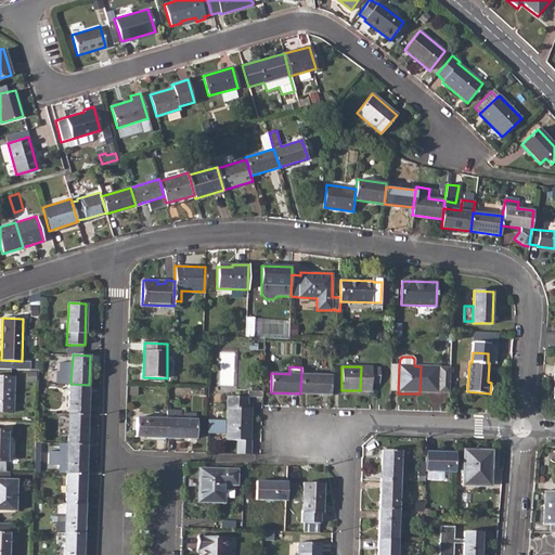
[(361,366),(360,390),(372,391),(372,384),(381,384),(381,368),(361,366)]
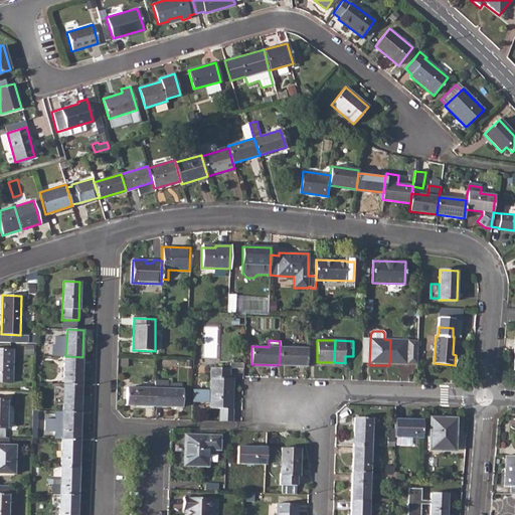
[(390,340),(389,365),(406,365),(407,365),(416,365),(417,341),(407,341),(407,340),(390,340)]
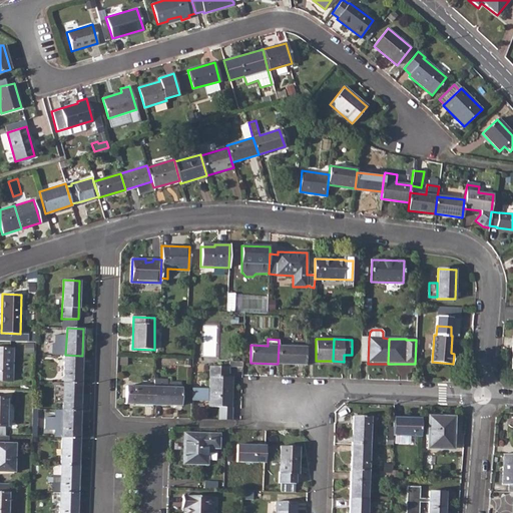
[(279,346),(278,364),(306,365),(306,347),(279,346)]
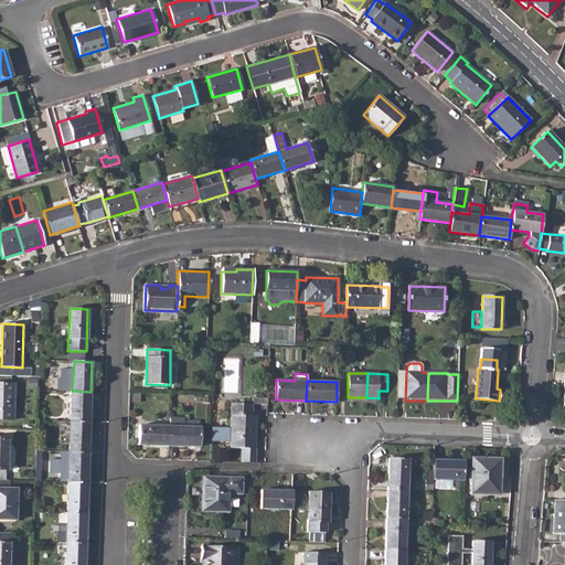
[(0,383),(0,418),(13,419),(14,384),(0,383)]
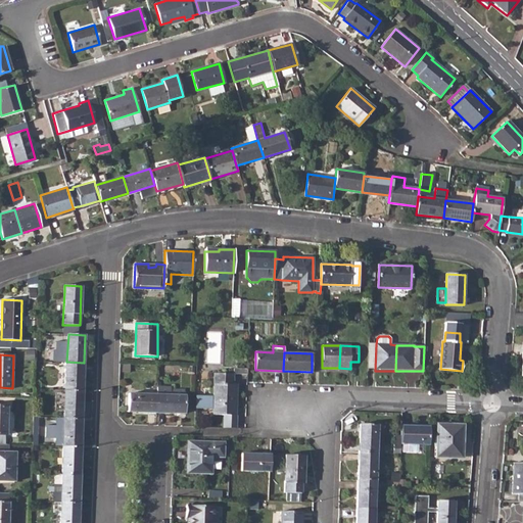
[(64,383),(64,389),(83,390),(84,363),(66,362),(65,362),(65,373),(58,373),(58,384),(64,383)]
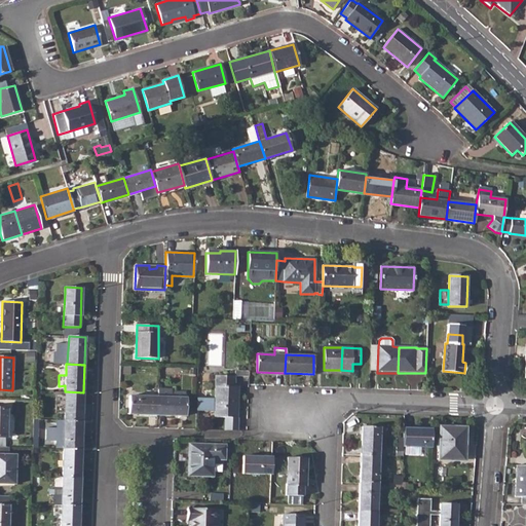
[(215,416),(223,416),(235,417),(235,403),(237,403),(238,386),(235,386),(235,376),(216,375),(215,399),(196,398),(196,410),(215,411),(215,416)]
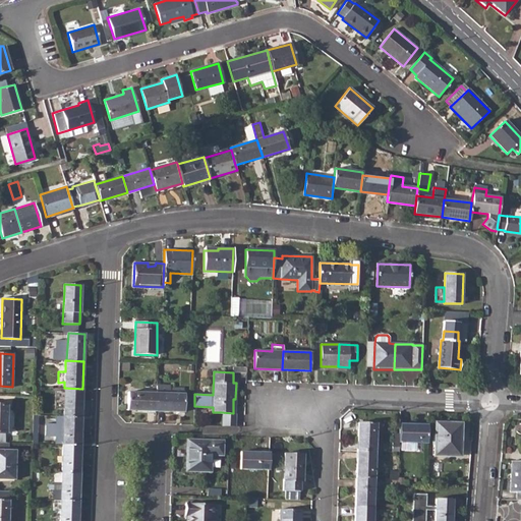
[(157,389),(156,411),(184,412),(184,389),(172,388),(173,385),(157,385),(157,389)]
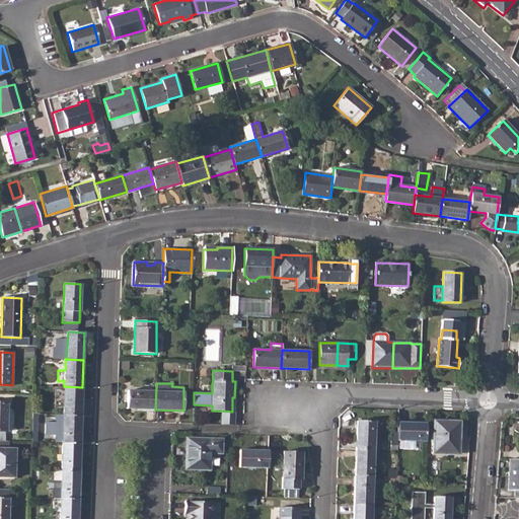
[(64,386),(63,415),(81,416),(82,387),(64,386)]
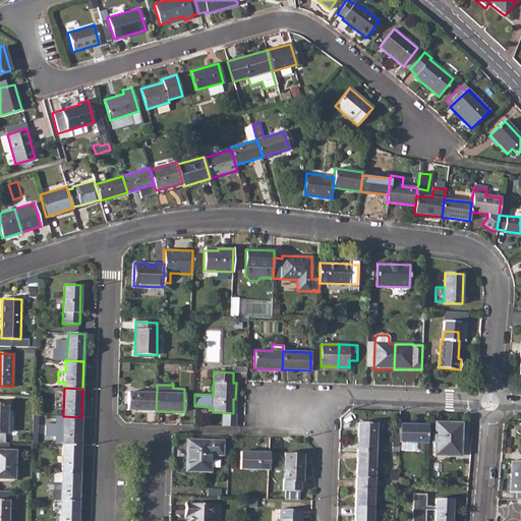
[(128,410),(156,411),(157,389),(145,389),(145,393),(128,392),(128,410)]
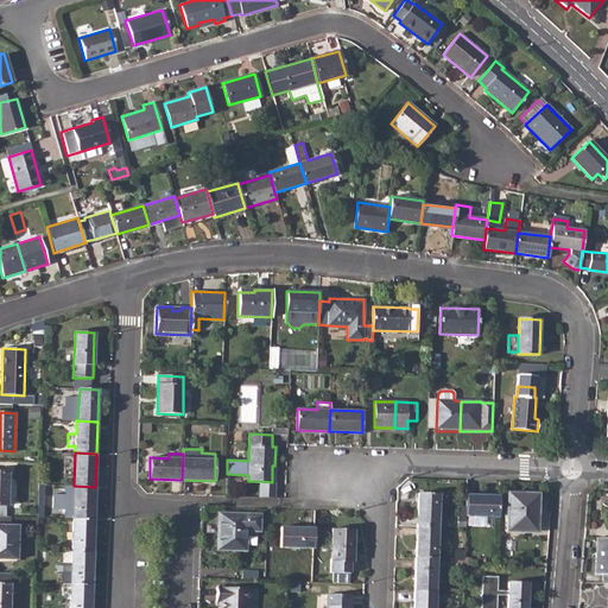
[(74,486),(73,519),(94,519),(95,487),(74,486)]
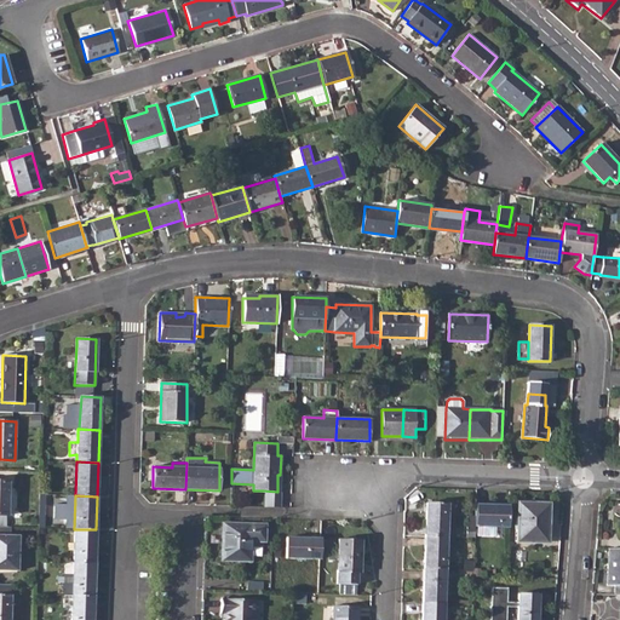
[(426,503),(425,535),(447,537),(448,504),(426,503)]
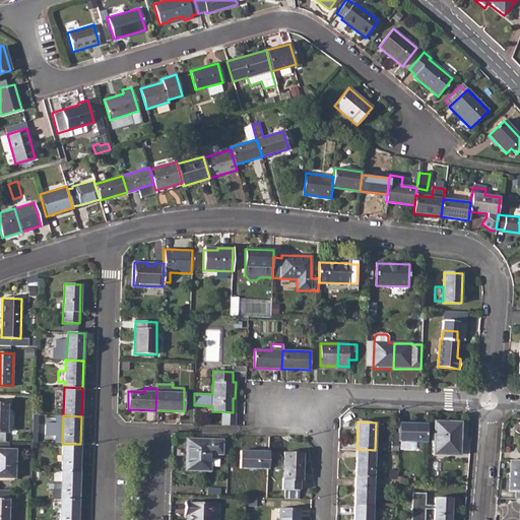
[(435,421),(434,454),(443,454),(443,451),(459,452),(460,423),(435,421)]
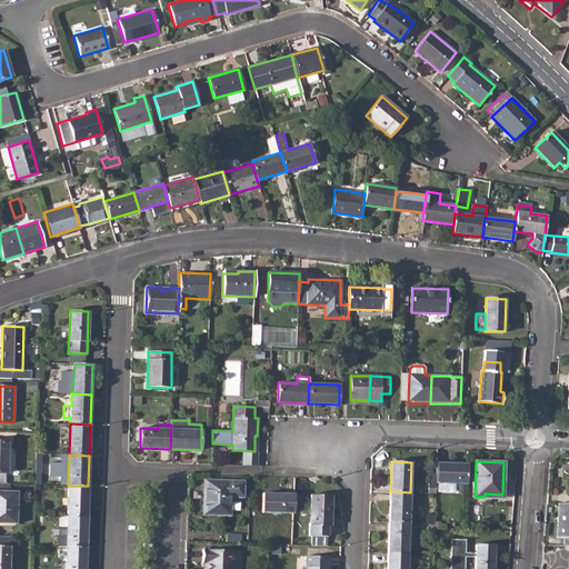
[(437,463),(436,482),(467,483),(467,465),(437,463)]
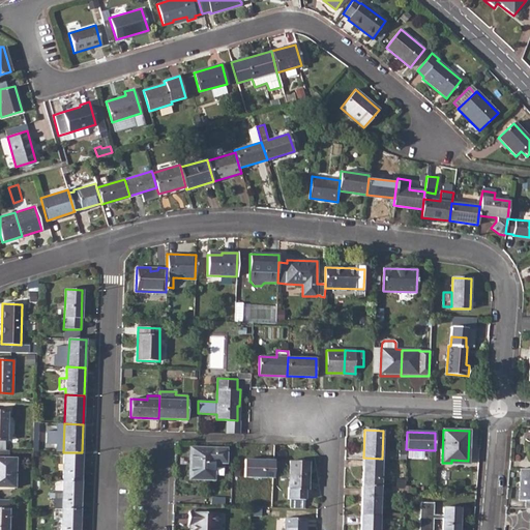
[(192,447),(189,478),(214,478),(215,462),(227,463),(227,448),(192,447)]
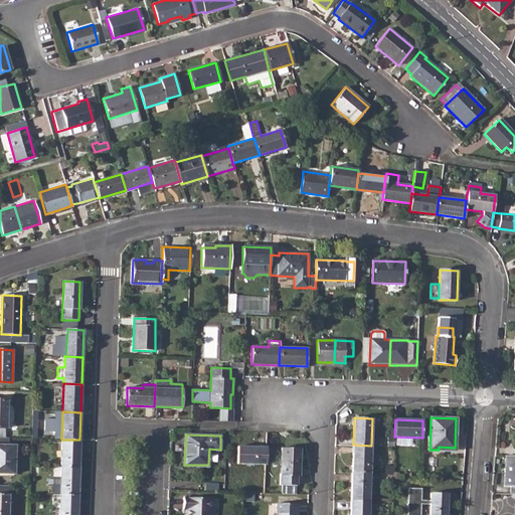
[(61,440),(61,467),(79,468),(79,440),(61,440)]
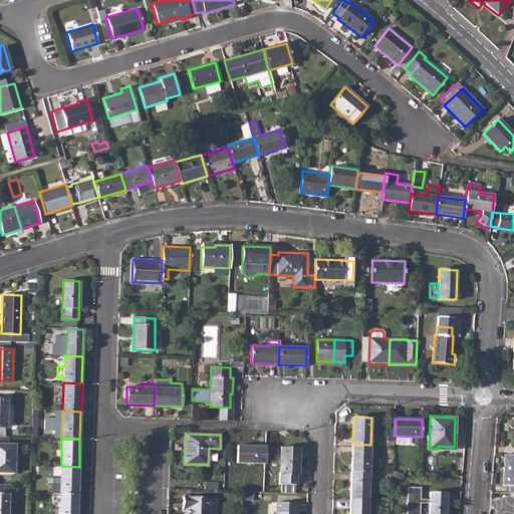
[(352,444),(351,472),(369,472),(370,445),(352,444)]
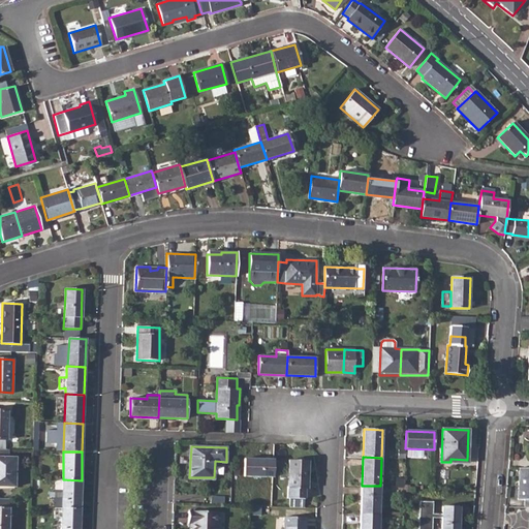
[(16,458),(0,458),(0,486),(14,487),(16,458)]
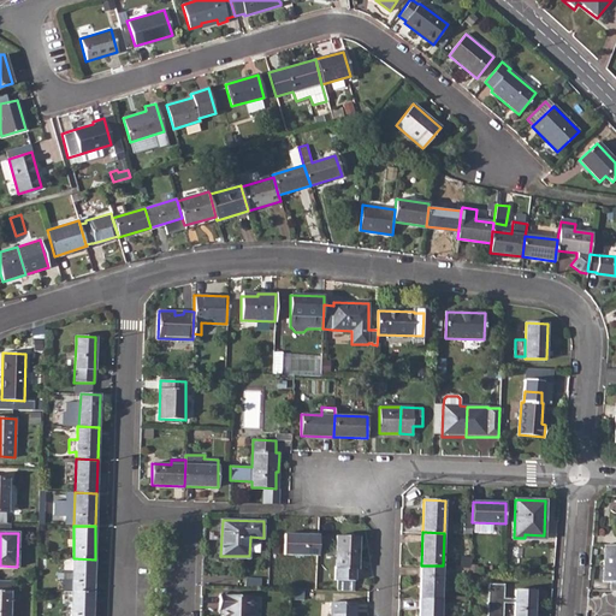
[(285,554),(318,555),(319,534),(285,534),(285,554)]
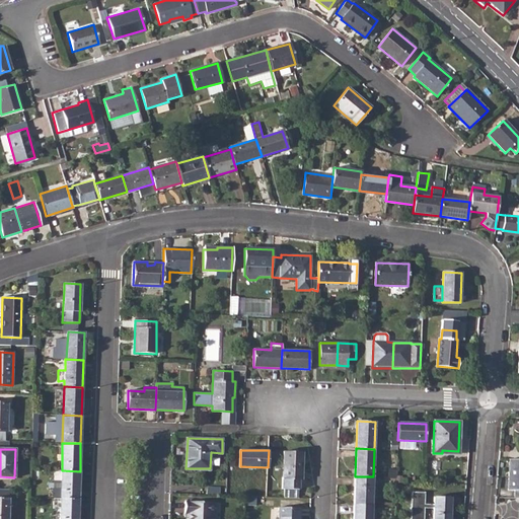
[(283,451),(282,478),(283,478),(283,489),(299,489),(299,479),(302,479),(302,452),(283,451)]
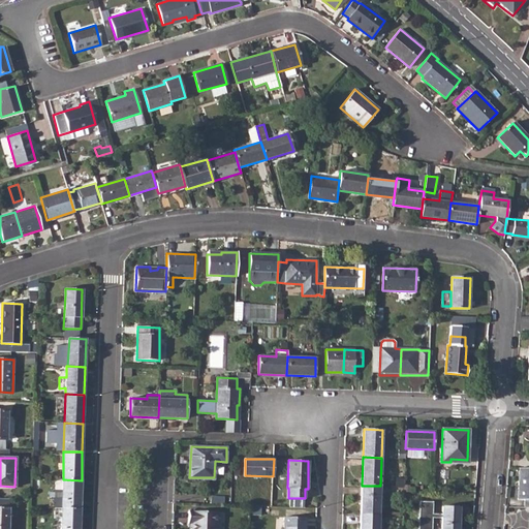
[(528,467),(520,467),(519,499),(525,499),(525,507),(528,506),(528,467)]
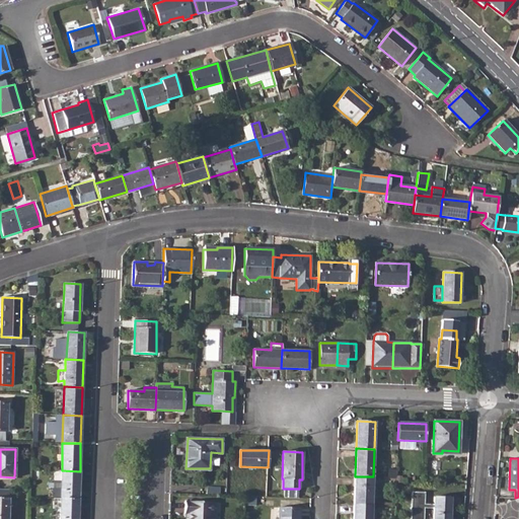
[(62,470),(55,470),(55,480),(61,480),(61,498),(79,499),(80,471),(62,470)]
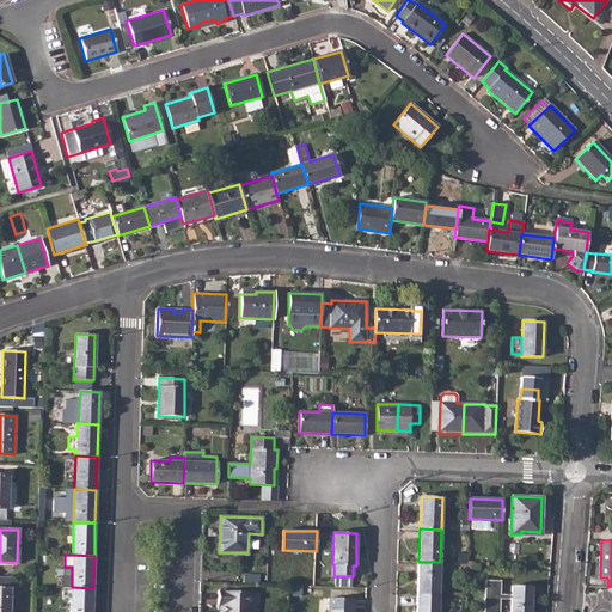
[(418,562),(417,594),(439,594),(440,562),(418,562)]
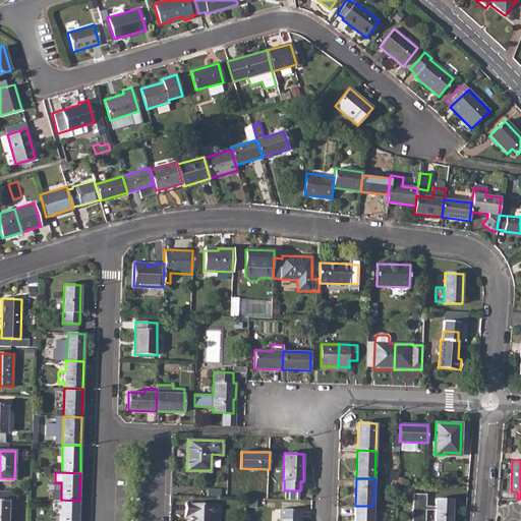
[(451,520),(453,499),(437,499),(436,506),(426,506),(426,494),(413,494),(412,520),(425,520),(426,509),(436,509),(435,520),(451,520)]
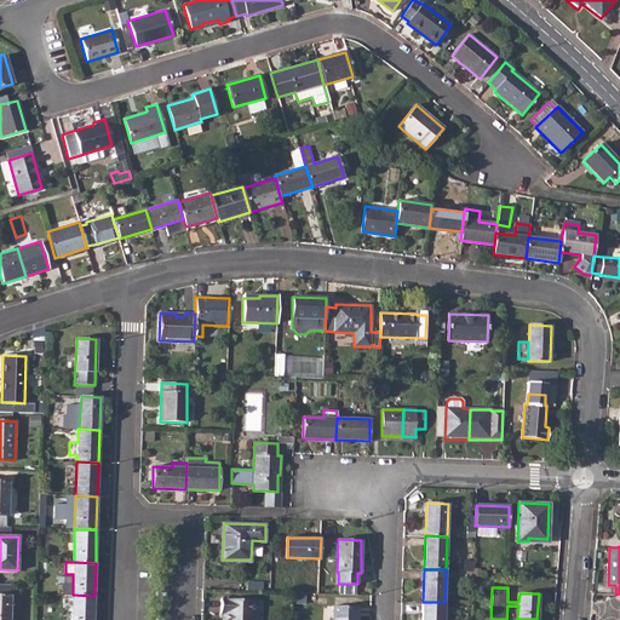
[(0,619),(9,619),(10,590),(0,589),(0,619)]
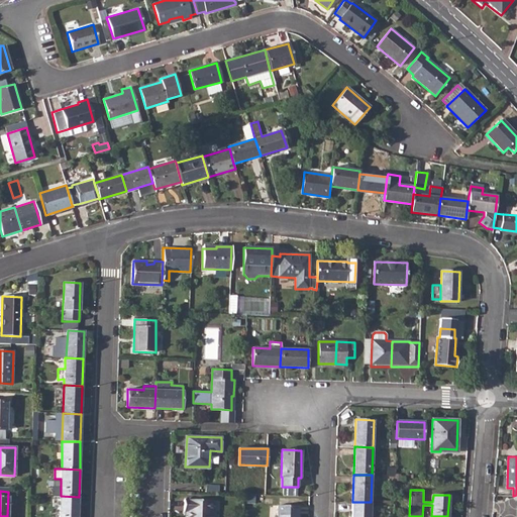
[(61,496),(53,496),(53,506),(60,506),(60,516),(78,516),(79,497),(61,496)]
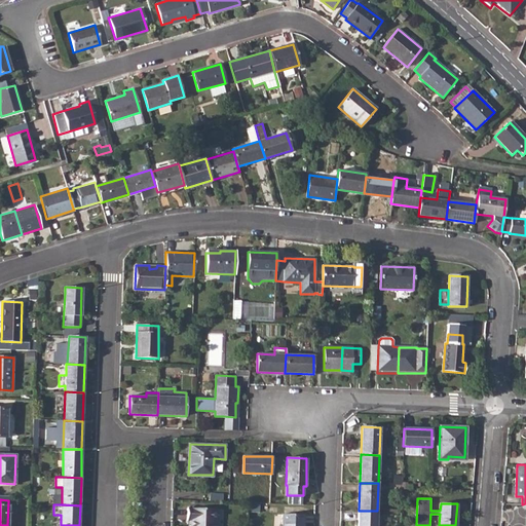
[(187,508),(187,520),(191,520),(190,525),(215,525),(216,509),(187,508)]
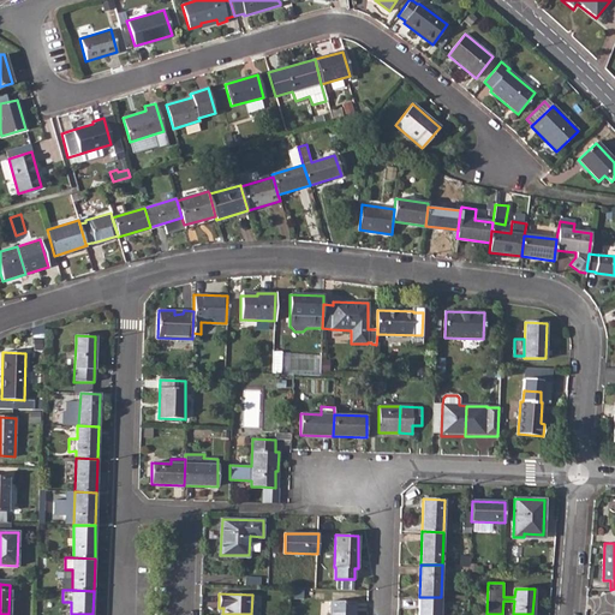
[(419,597),(418,614),(440,614),(441,597),(419,597)]
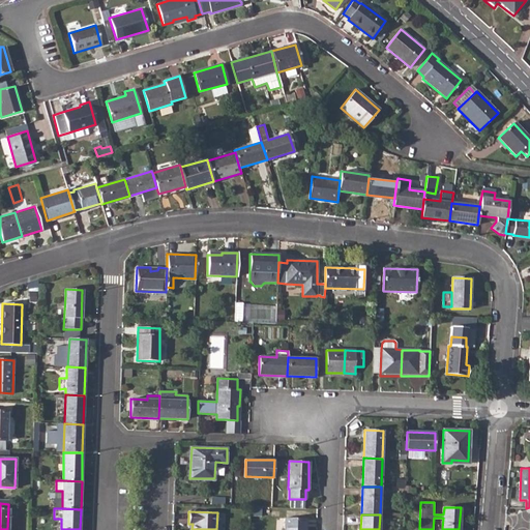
[(285,518),(284,529),(305,529),(306,519),(285,518)]
